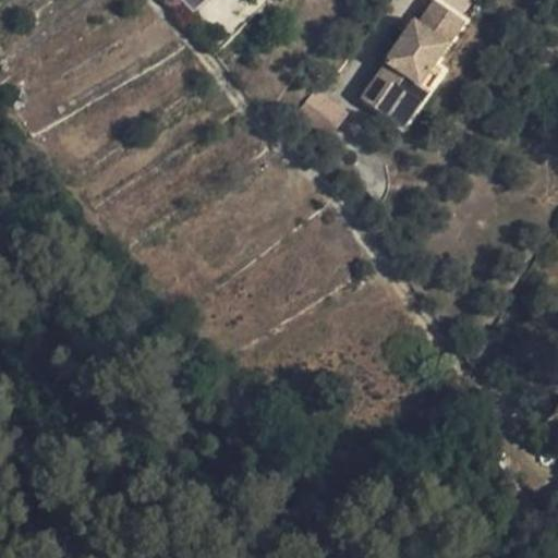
[(464,22),(434,1),(419,23),(414,20),(360,98),(388,118),(405,92),(421,102),(440,74),(432,68),(464,22)]
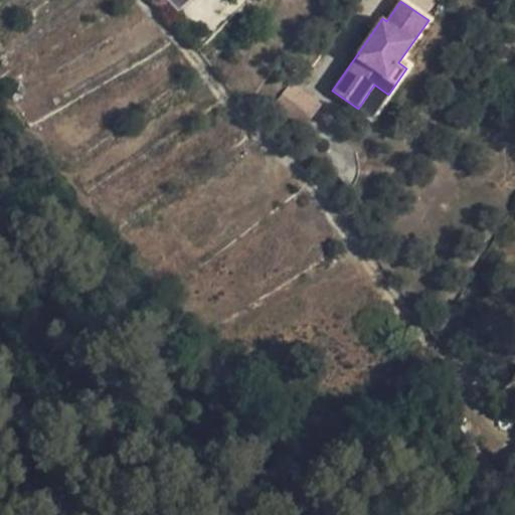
[(290,82),(273,105),(303,131),(322,105),(290,82)]
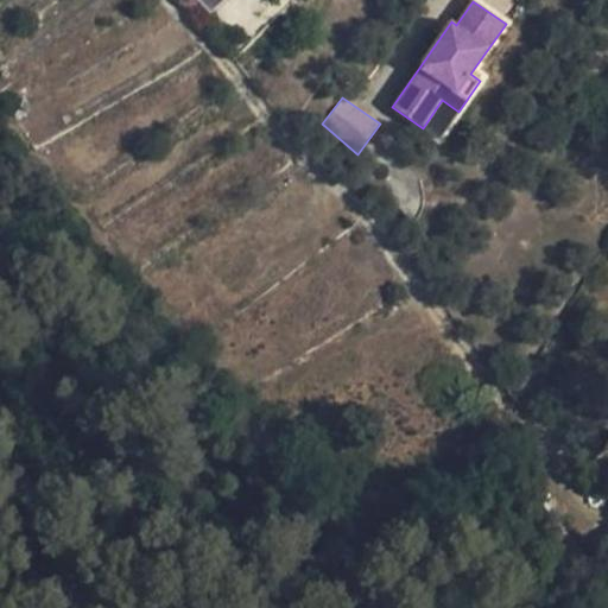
[(439,140),(458,112),(442,100),(423,128),(439,140)]
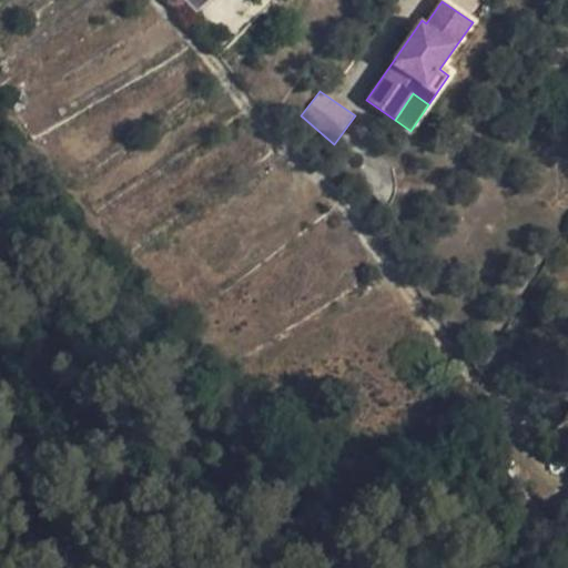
[(567,411),(541,452),(560,465),(567,453),(567,411)]
